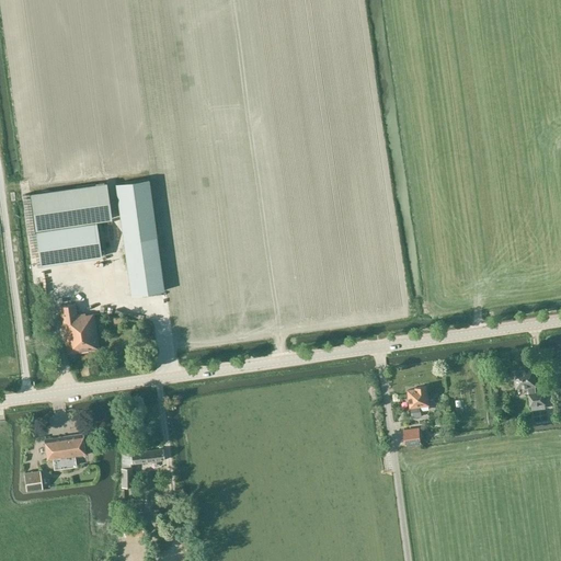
[(148,180),(115,184),(124,241),(156,237),(148,180)]
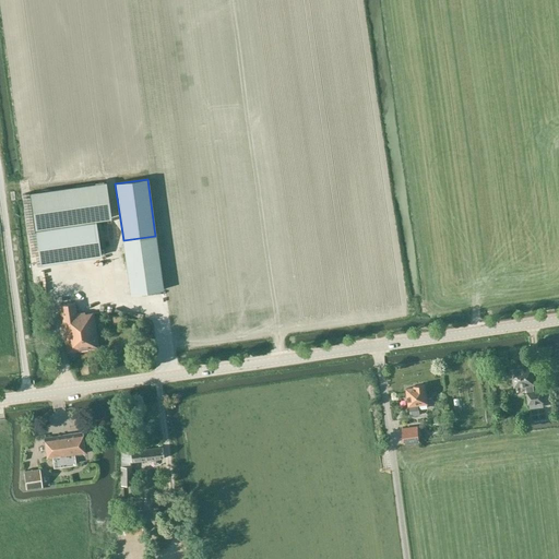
[(104,249),(100,249),(97,232),(102,232),(100,219),(111,218),(106,183),(31,194),(36,232),(40,265),(102,257),(100,254),(105,254),(104,249)]
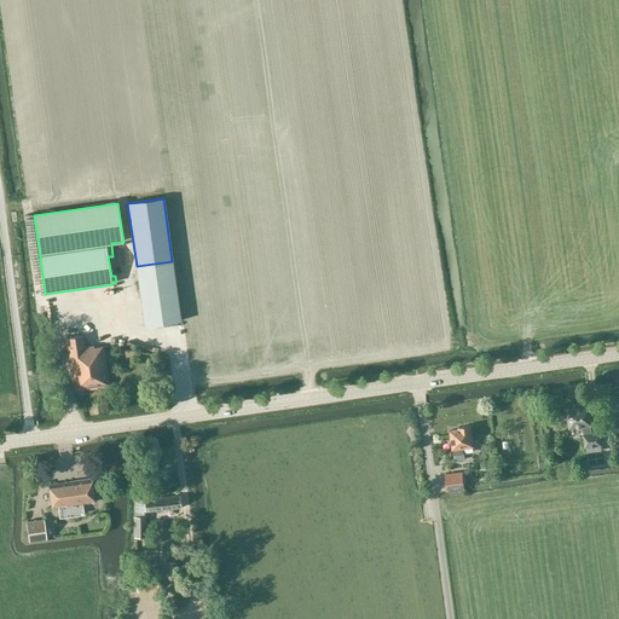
[(172,261),(137,266),(144,327),(180,322),(172,261)]
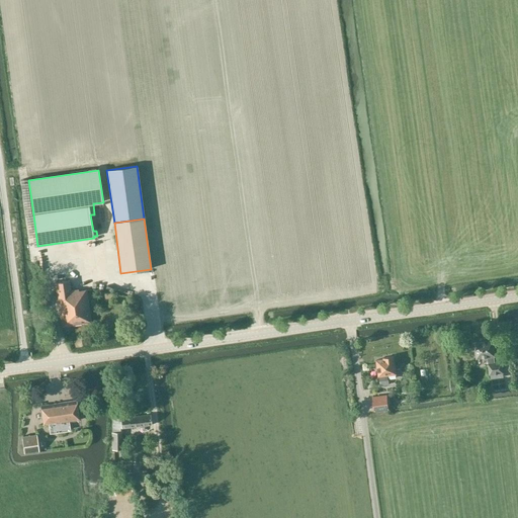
[(62,327),(91,322),(86,289),(79,290),(78,289),(71,290),(71,280),(55,283),(62,327)]
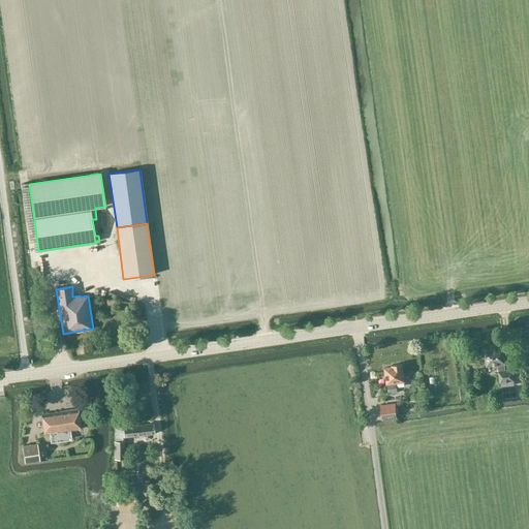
[(528,311),(517,313),(518,321),(528,319),(528,311)]
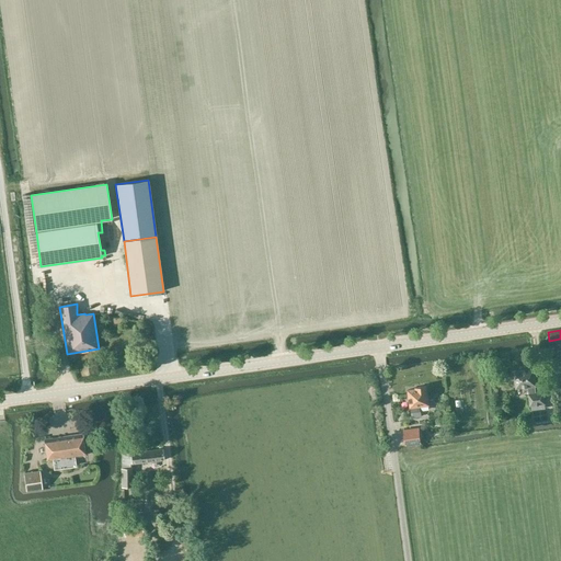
[(536,392),(536,387),(537,387),(535,368),(514,370),(516,389),(528,388),(530,405),(546,403),(545,391),(536,392)]
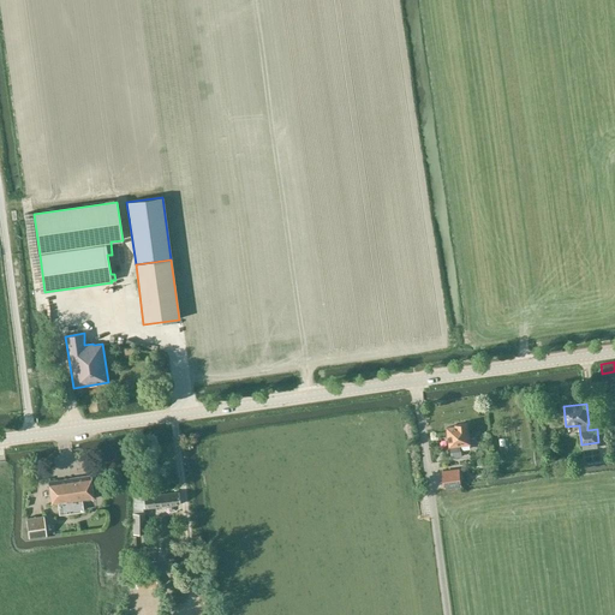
[(461,446),(471,445),(469,424),(455,425),(448,427),(451,447),(452,452),(461,452),(461,446)]
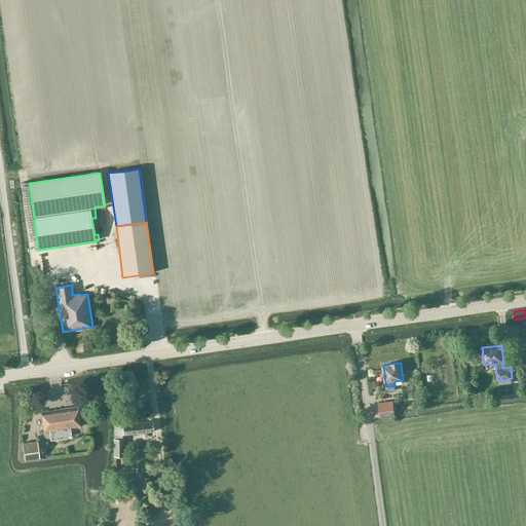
[(395,416),(392,401),(378,403),(380,418),(395,416)]
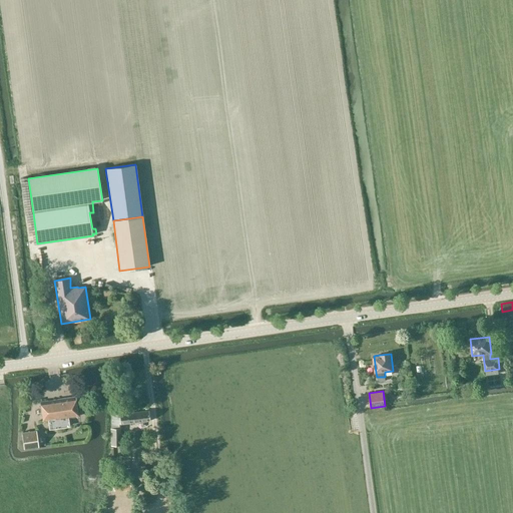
[(69,418),(78,417),(76,397),(40,402),(43,421),(49,420),(50,428),(70,426),(69,418)]
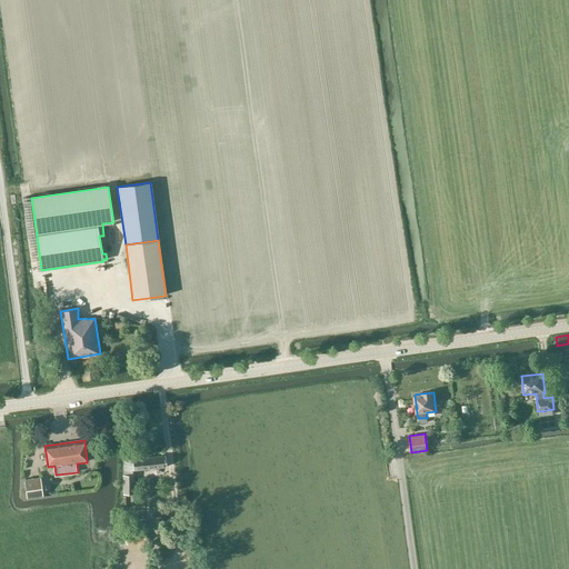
[(132,459),(132,460),(123,460),(123,475),(123,493),(133,495),(133,471),(167,467),(166,455),(132,459)]
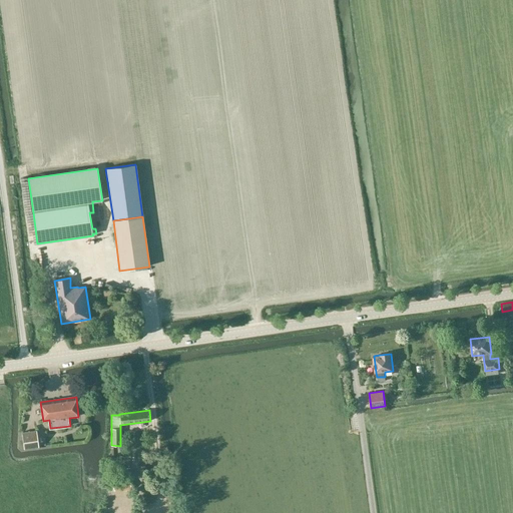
[(38,447),(36,431),(22,433),(24,449),(38,447)]
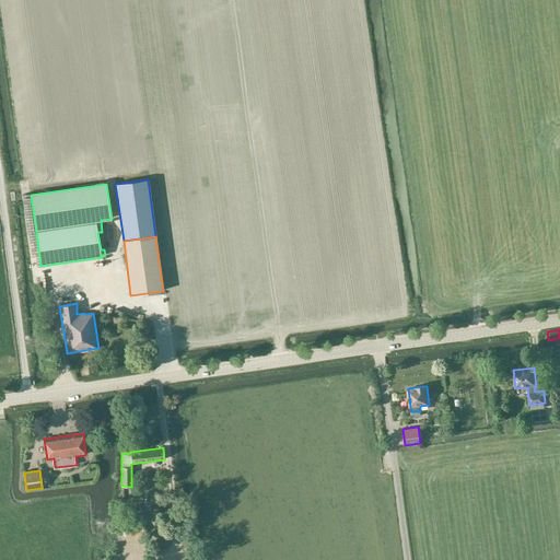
[(142,511),(126,512),(127,525),(143,524),(142,511)]
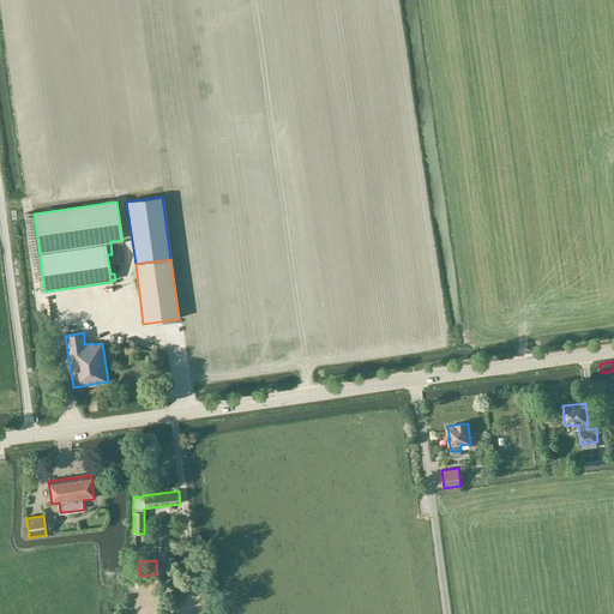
[(158,588),(157,576),(138,577),(138,589),(158,588)]
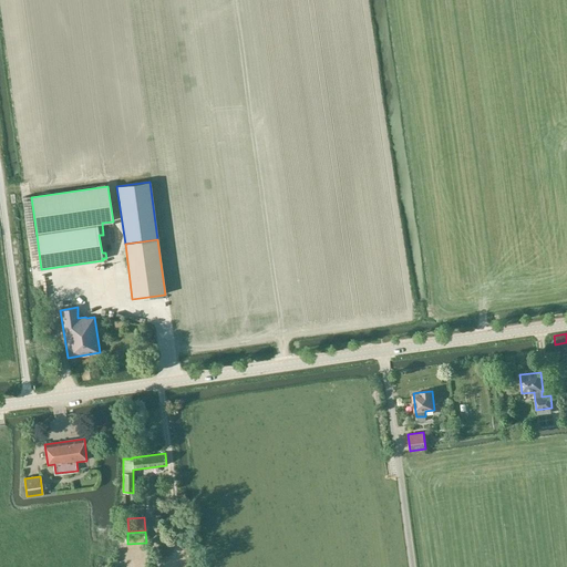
[(169,548),(167,535),(153,537),(155,549),(169,548)]
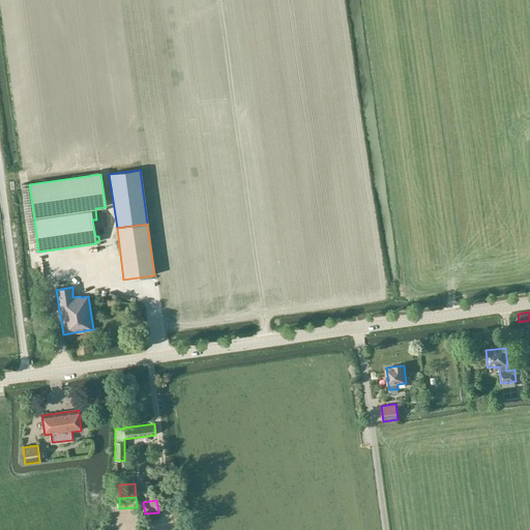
[(156,526),(155,518),(145,519),(146,527),(156,526)]
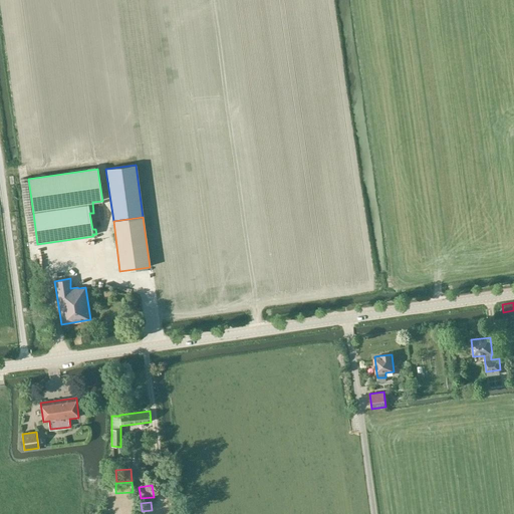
All buildings are outlined.
